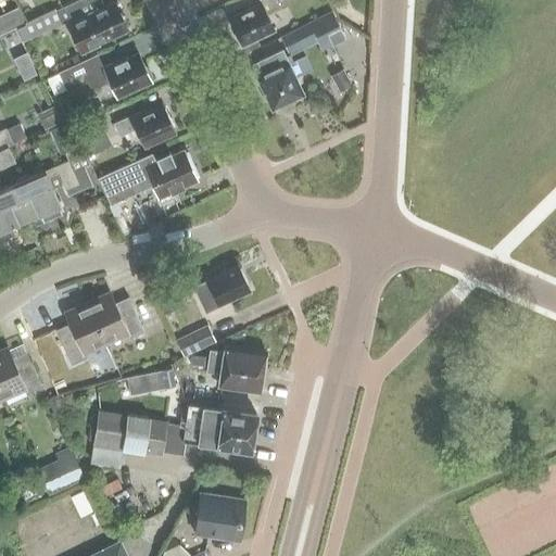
[(260,0),(261,1),(230,16),(242,42),(273,28),(266,14),(293,1),(292,0),(260,0)]
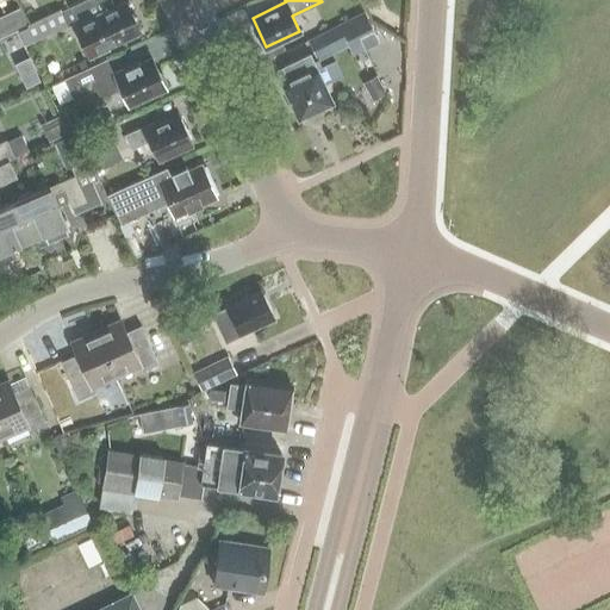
[(60,13),(66,26),(73,23),(89,60),(107,51),(105,47),(141,30),(128,1),(106,12),(105,8),(91,16),(85,2),(60,13)]
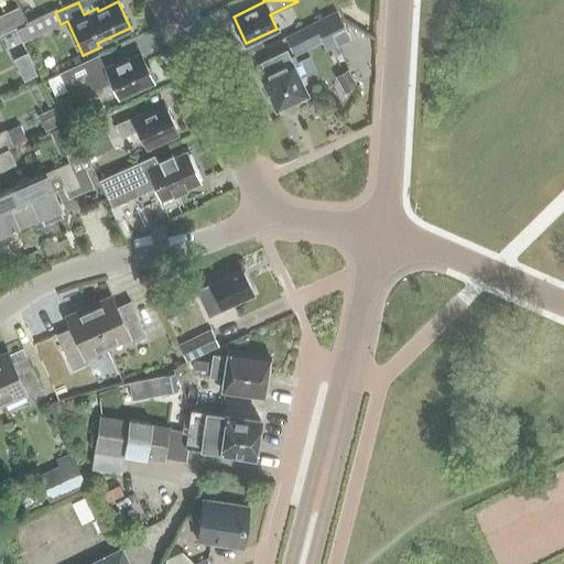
[(335,11),(283,36),(293,56),(321,42),(326,52),(349,40),(335,11)]
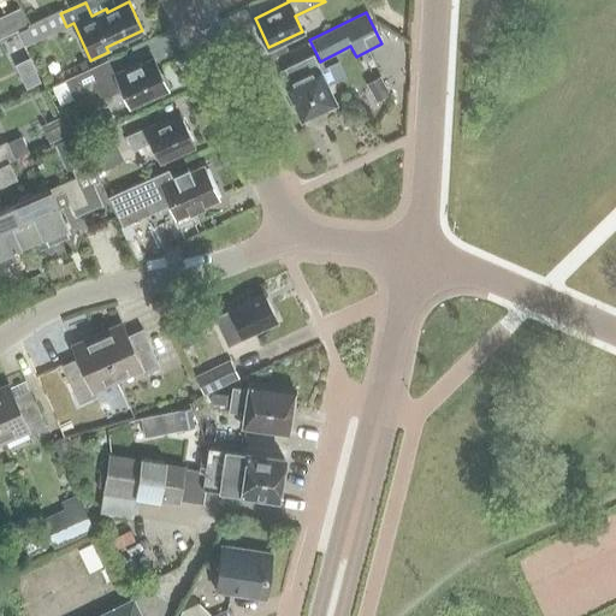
[(36,21),(17,29),(24,46),(45,37),(36,21)]
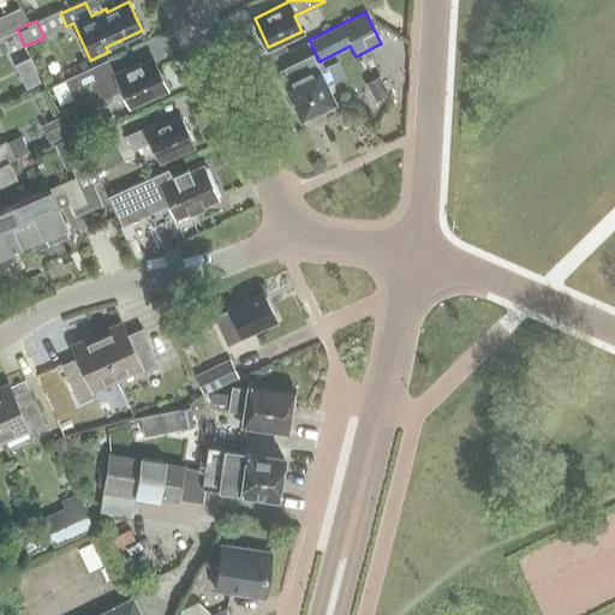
[(292,100),(300,118),(333,103),(324,85),(327,84),(318,66),(317,66),(311,53),(284,66),(290,79),(281,83),(290,101),(292,100)]
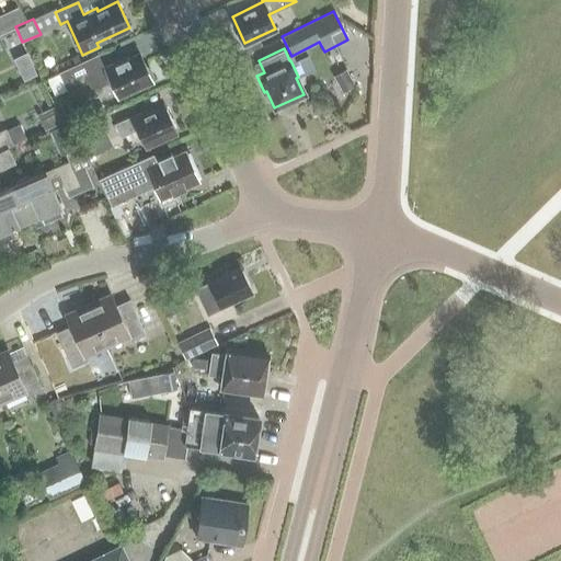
[(55,98),(68,91),(68,92),(88,83),(91,90),(110,81),(117,98),(151,82),(138,54),(115,64),(114,63),(104,67),(99,56),(59,73),(47,79),(55,98)]
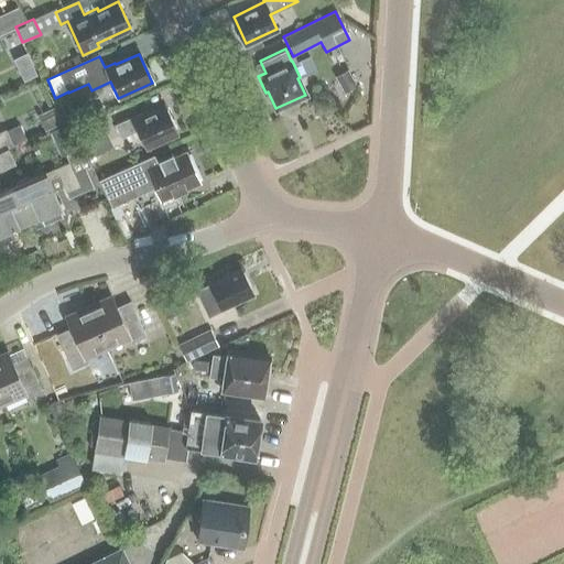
[(348,68),(338,80),(349,89),(359,77),(348,68)]
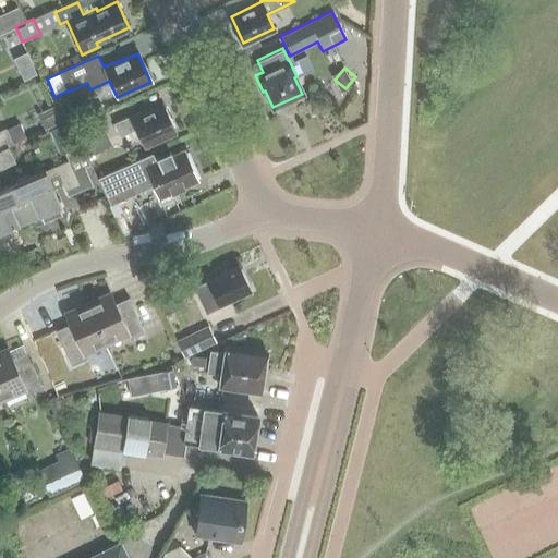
[(135,128),(143,145),(174,131),(162,105),(145,113),(144,110),(113,123),(119,135),(135,128)]
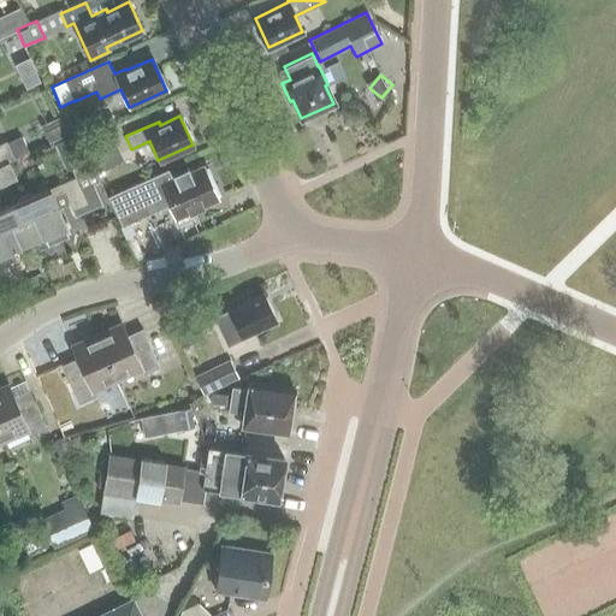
[(123,160),(108,130),(82,143),(96,173),(123,160)]
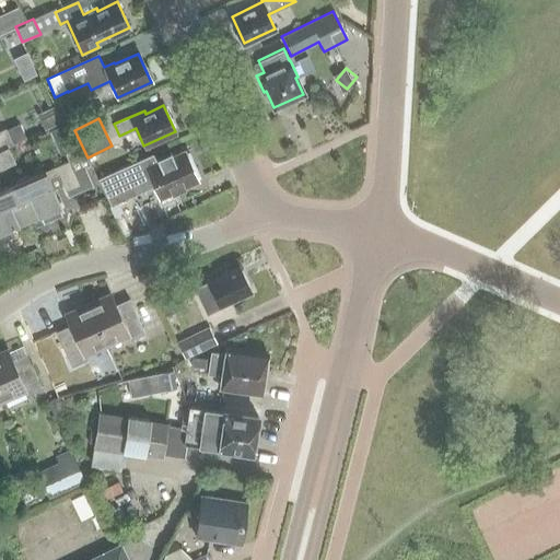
[(66,125),(53,131),(58,143),(71,137),(70,137),(66,125)]
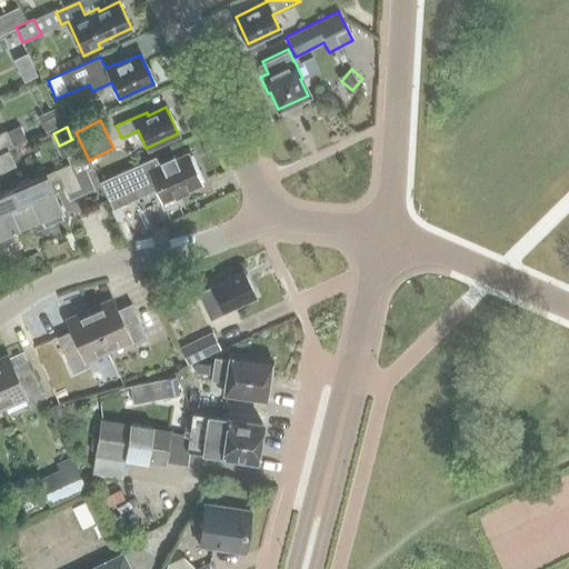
[(0,152),(12,147),(5,131),(0,133),(0,152)]
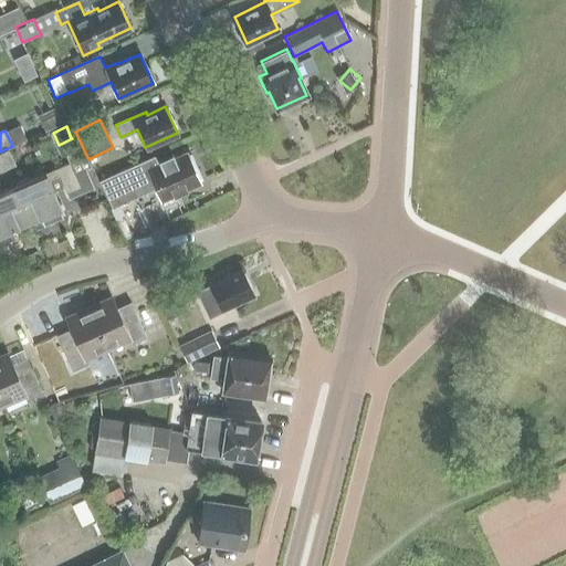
[(0,170),(14,164),(8,148),(0,152),(0,170)]
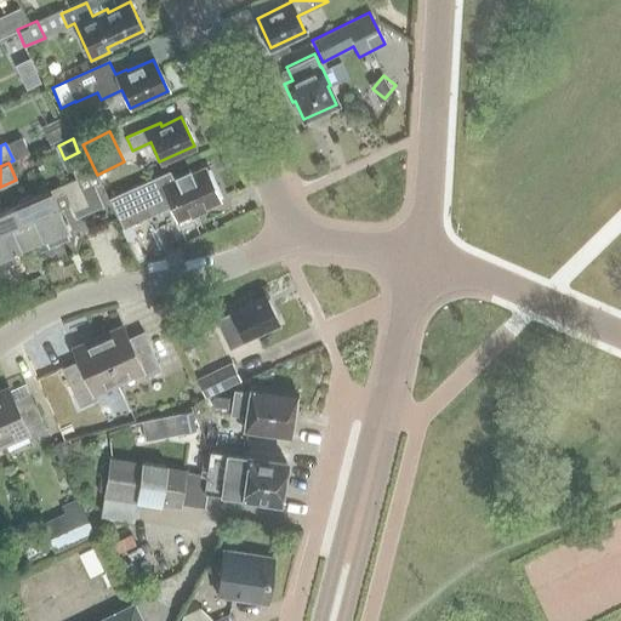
[(169,171),(109,198),(124,229),(149,217),(144,205),(165,197),(170,208),(176,220),(218,200),(218,198),(217,197),(218,193),(216,186),(212,184),(205,170),(204,167),(191,174),(188,169),(187,170),(187,171),(175,176),(175,175),(172,176),(175,181),(174,181),(169,171)]
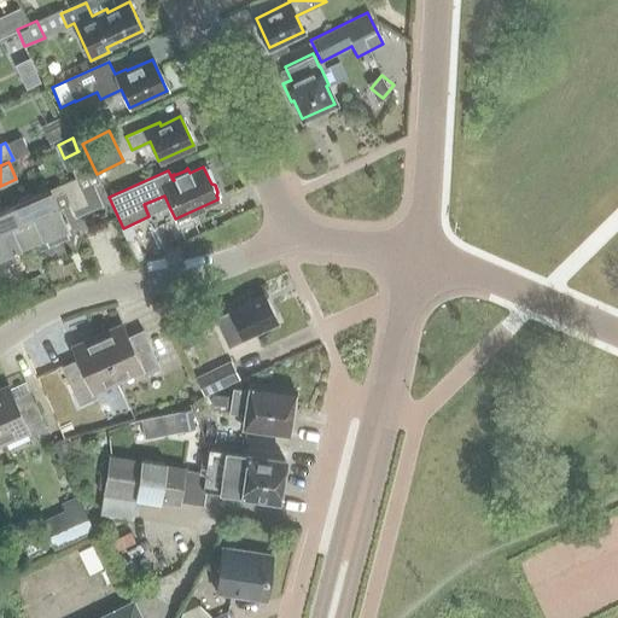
[(74,179),(60,184),(65,193),(73,211),(75,216),(75,215),(101,205),(103,205),(94,186),(82,191),(77,179),(76,178),(74,179)]
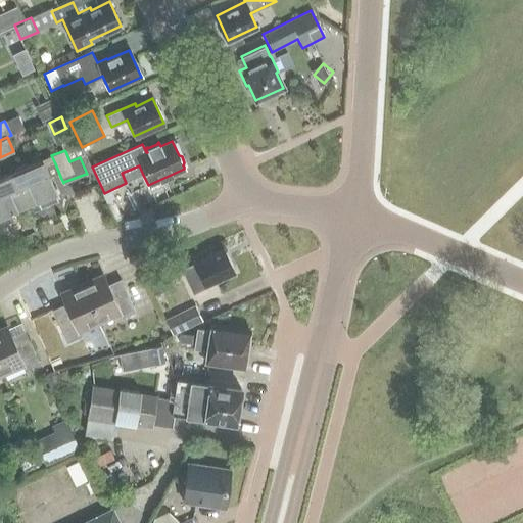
[(42,160),(11,173),(27,206),(36,202),(39,208),(58,200),(55,194),(56,194),(45,168),(55,163),(51,155),(42,160)]
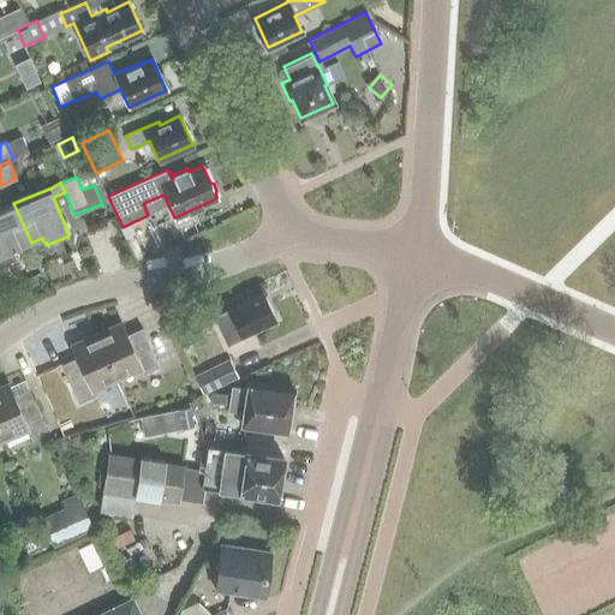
[(0,256),(31,243),(13,203),(0,209),(0,256)]
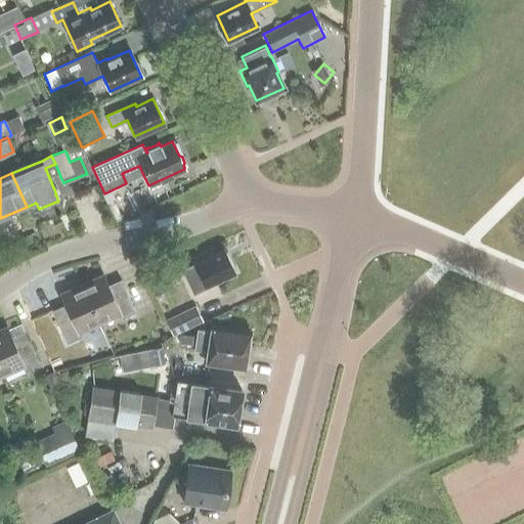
[(194,263),(181,269),(186,280),(200,274),(205,287),(234,272),(223,249),(194,263)]
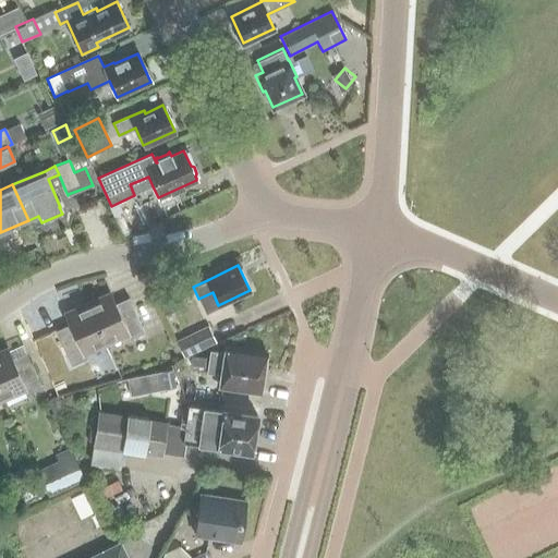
[(110,293),(87,304),(105,343),(126,334),(129,339),(144,332),(132,305),(118,312),(110,293)]
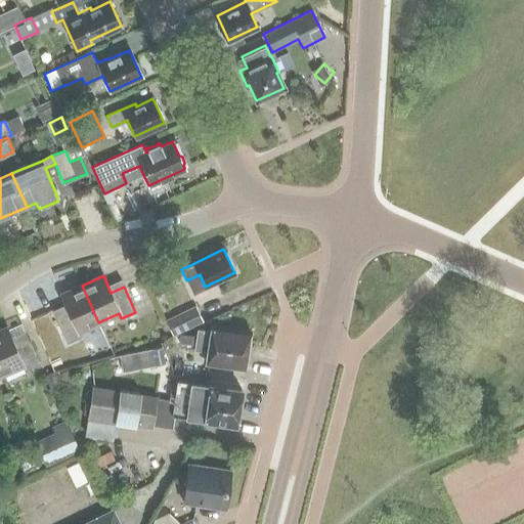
[(98,322),(82,286),(60,295),(68,311),(55,317),(67,343),(80,337),(78,332),(98,322)]
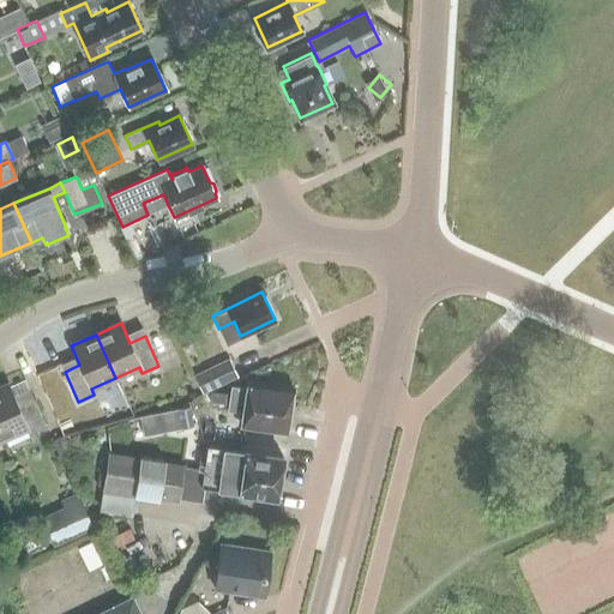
[(229,356),(192,372),(200,390),(236,373),(229,356)]
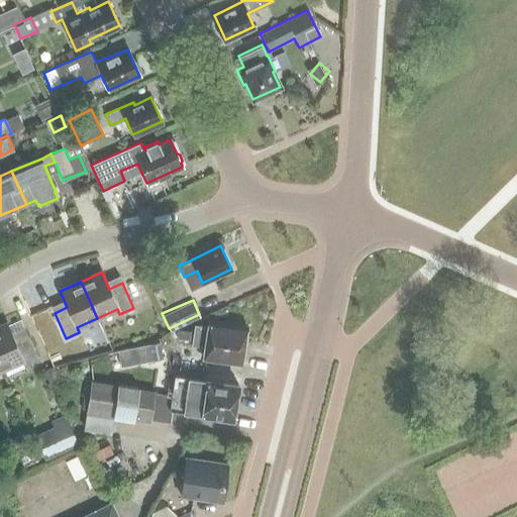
[(202,357),(240,364),(246,326),(207,320),(207,326),(194,324),(191,345),(203,346),(202,357)]
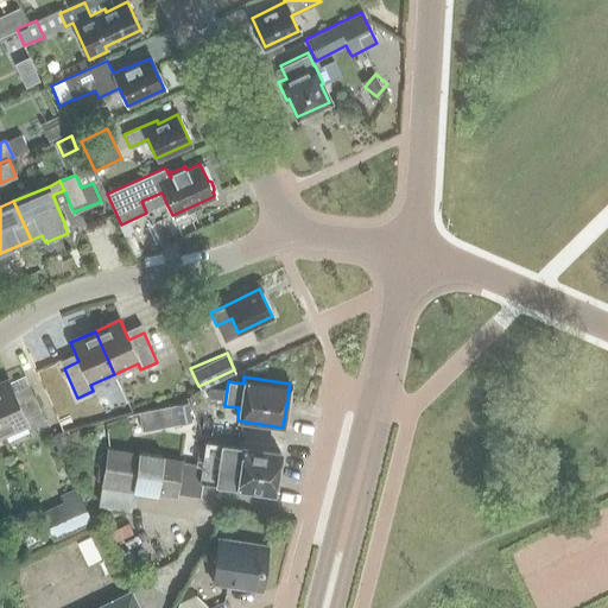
[(0,382),(0,430),(2,435),(25,424),(29,430),(44,423),(31,393),(17,399),(7,380),(0,382)]
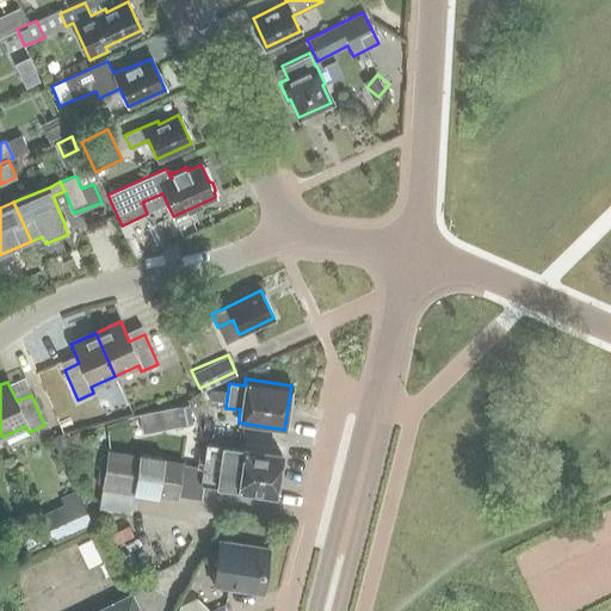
[(187,405),(177,407),(180,427),(192,425),(187,405)]
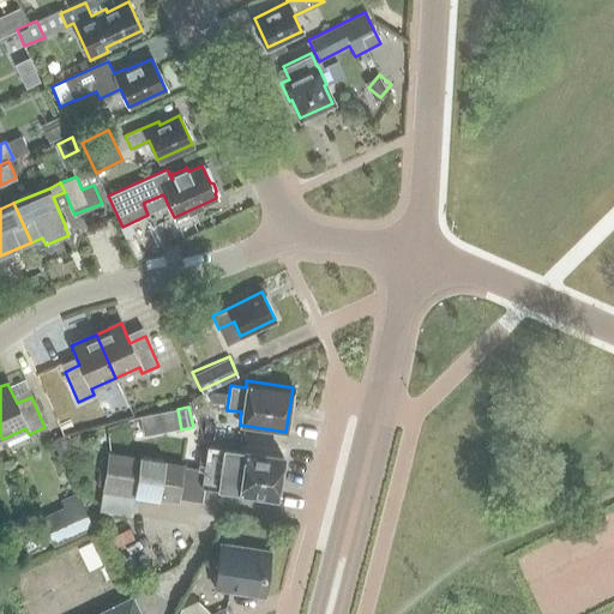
[(210,426),(208,440),(239,445),(241,431),(210,426)]
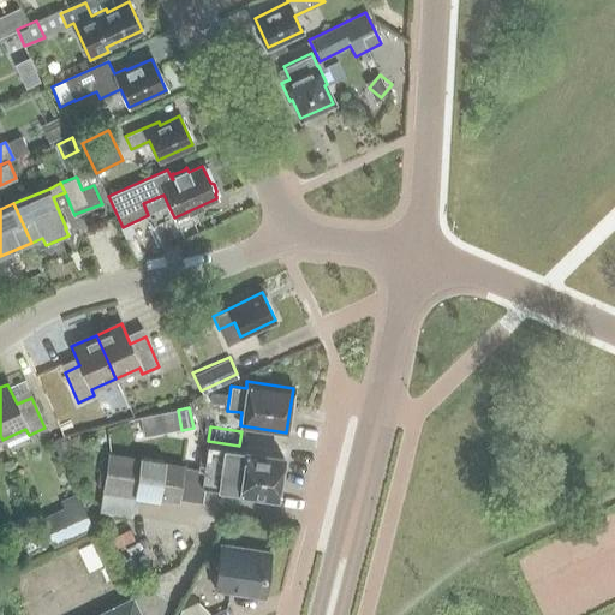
[(81,465),(90,460),(79,435),(69,439),(67,435),(53,441),(65,472),(81,466),(81,465)]
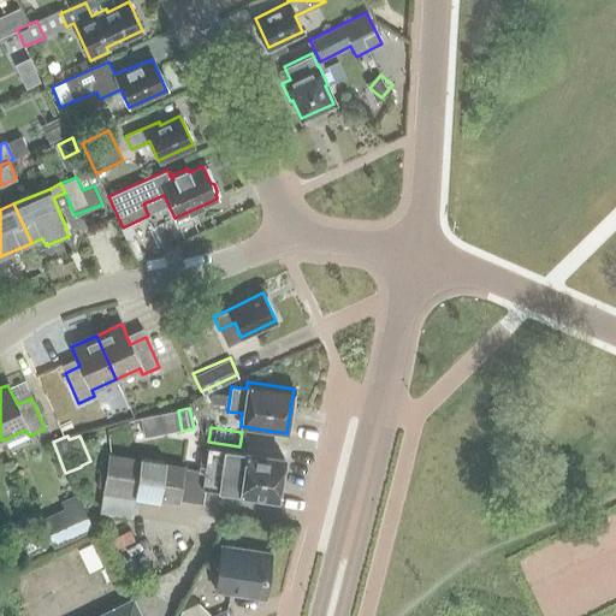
[(105,487),(177,499),(201,503),(203,487),(277,498),(283,457),(207,446),(203,469),(111,454),(105,487)]
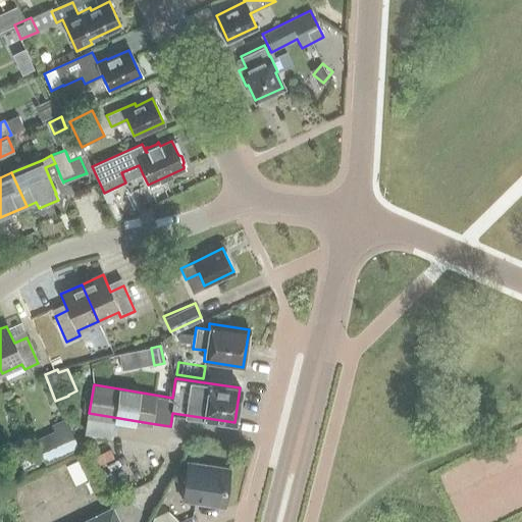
[(34,440),(45,464),(79,449),(65,419),(50,426),(53,432),(34,440)]
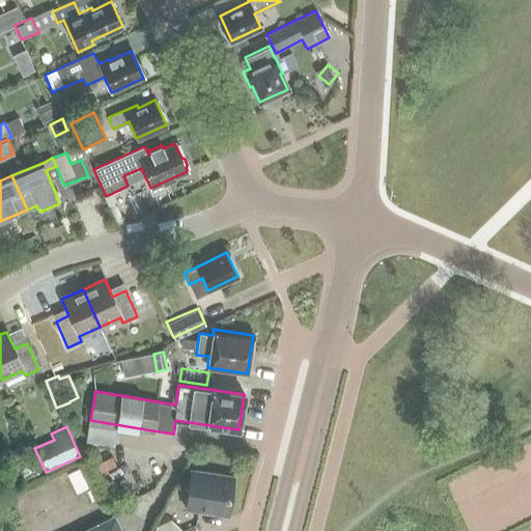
[(186,508),(225,514),(227,501),(228,501),(231,477),(191,471),(186,508)]
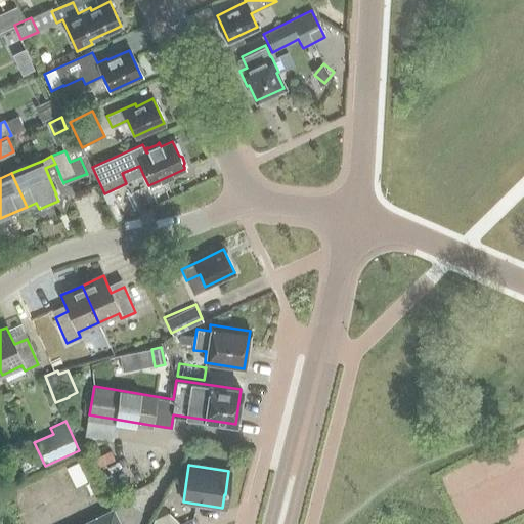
[(117,523),(112,512),(85,523),(117,523)]
